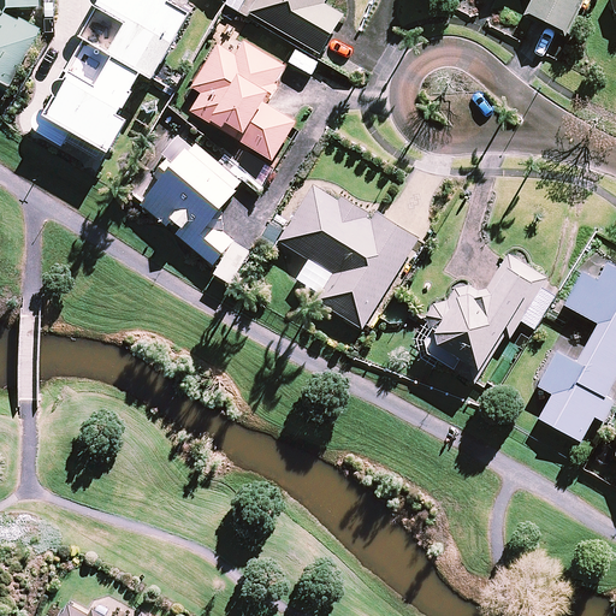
[(0,0),(0,84),(10,89),(37,28),(7,15),(7,5),(36,5),(35,0),(0,0)]
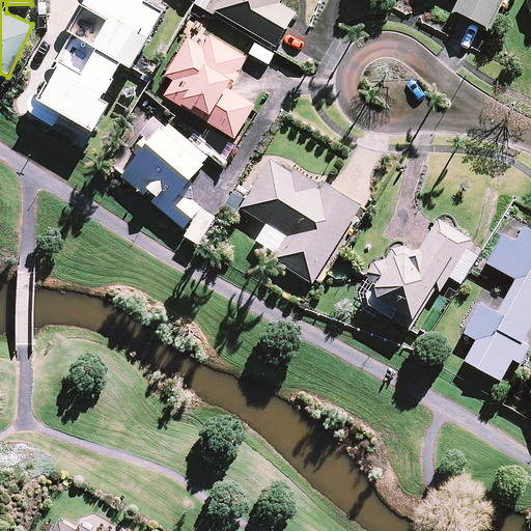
[(30,112),(32,114),(55,128),(86,144),(109,104),(103,101),(123,64),(132,68),(166,8),(149,0),(87,0),(71,30),(74,32),(57,62),(60,64),(43,95),(40,95),(38,95),(36,95),(35,96),(33,98),(32,99),(30,100),(30,102),(29,104),(29,105),(29,107),(29,109),(29,111),(30,112)]
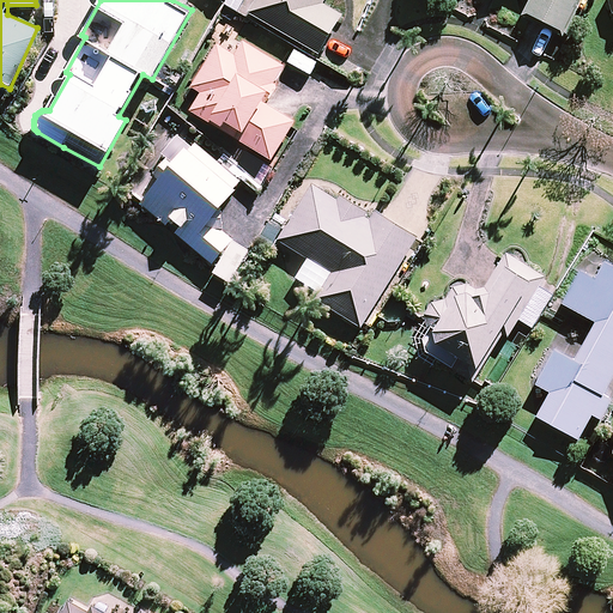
[(325,0),(255,0),(249,13),(319,53),(341,14),(323,5),(325,0)]
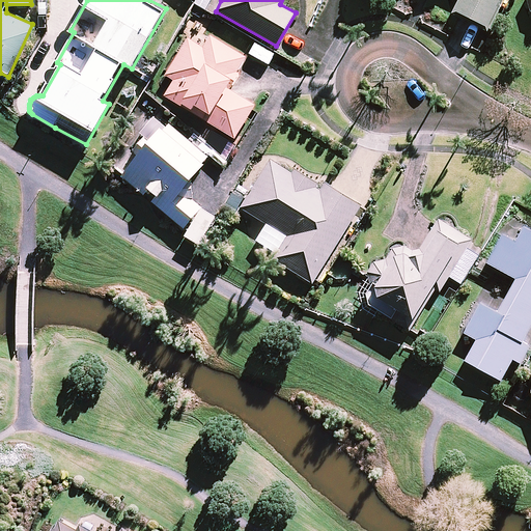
[(458,0),(455,7),(453,11),(490,28),(502,0),(458,0)]
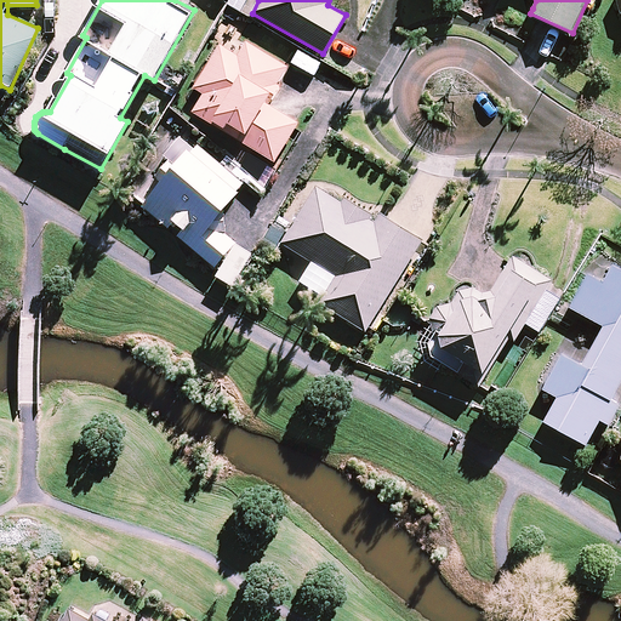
[(204,95),(192,115),(211,127),(214,123),(227,130),(229,126),(245,136),(241,142),(274,161),(296,124),(266,106),(288,68),(246,44),(239,56),(220,45),(195,89),(204,95)]
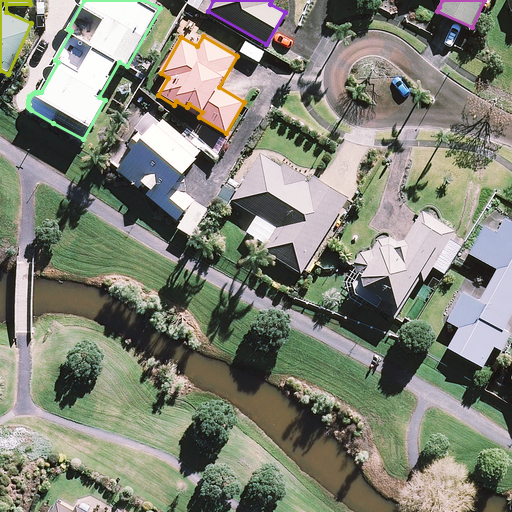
[(208,212),(186,194),(185,172),(201,152),(149,111),(135,128),(142,134),(114,168),(139,188),(143,182),(152,190),(147,196),(179,222),(177,225),(189,235),(199,224),(208,212)]
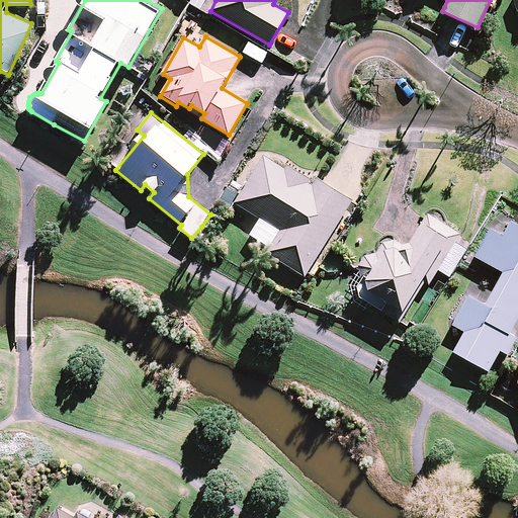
[(285,169),(265,156),(236,203),(261,219),(250,235),(270,248),(267,253),(306,277),(353,201),(316,179),(314,183),(287,166),(285,169)]
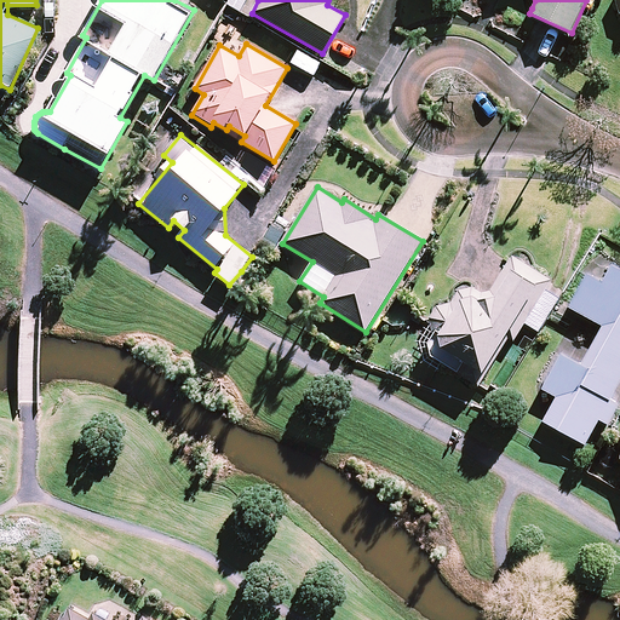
[(459,293),(458,293),(451,304),(448,304),(446,303),(442,304),(440,304),(437,305),(435,308),(432,309),(431,311),(430,315),(429,317),(429,320),(429,323),(430,326),(431,328),(432,331),(435,332),(429,340),(431,357),(459,373),(465,362),(487,374),(510,336),(515,338),(550,280),(511,257),(488,296),(480,292),(478,291),(477,291),(476,290),(474,290),(472,290),(471,288),(469,288),(468,288),(466,290),(464,290),(463,290),(461,291),(460,292),(459,293)]
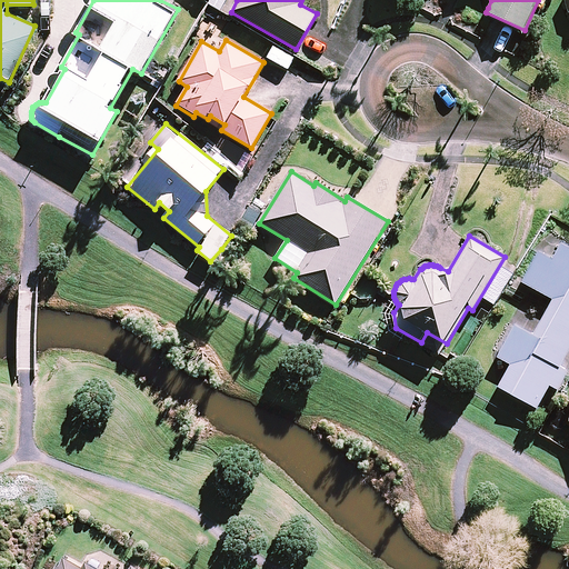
[(552,259),(538,251),(522,282),(553,299),(533,336),(515,326),(498,357),(511,363),(499,387),(537,407),(549,383),(560,390),(568,372),(568,248),(561,243),(552,259)]
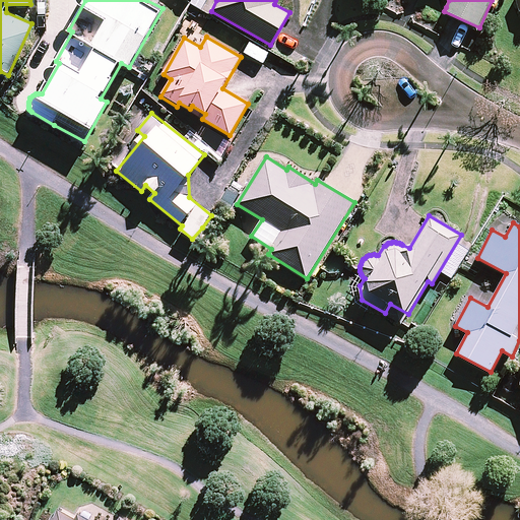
[(469,251),(458,244),(441,271),(452,278),(469,251)]
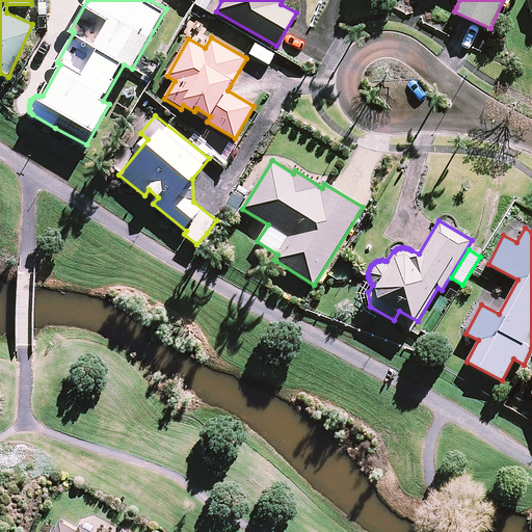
All buildings are outlined.
